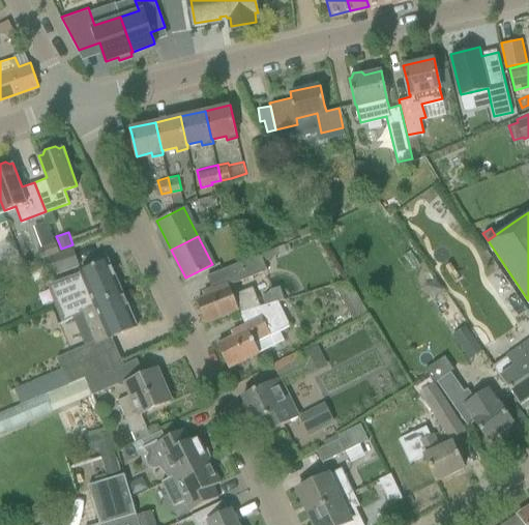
[(43,245),(40,251),(42,256),(59,251),(56,240),(43,245)]
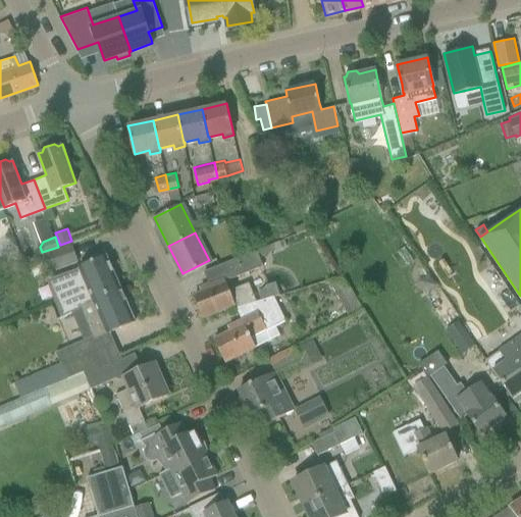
[(230,276),(264,263),(260,255),(284,246),(281,238),(224,261),(230,276)]
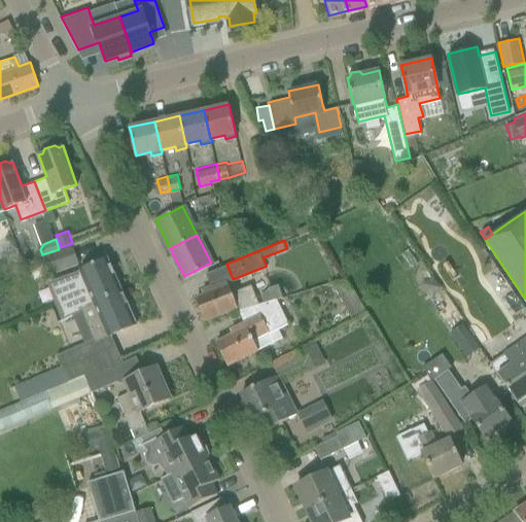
[(42,254),(41,255),(47,273),(78,262),(72,244),(59,249),(42,254)]
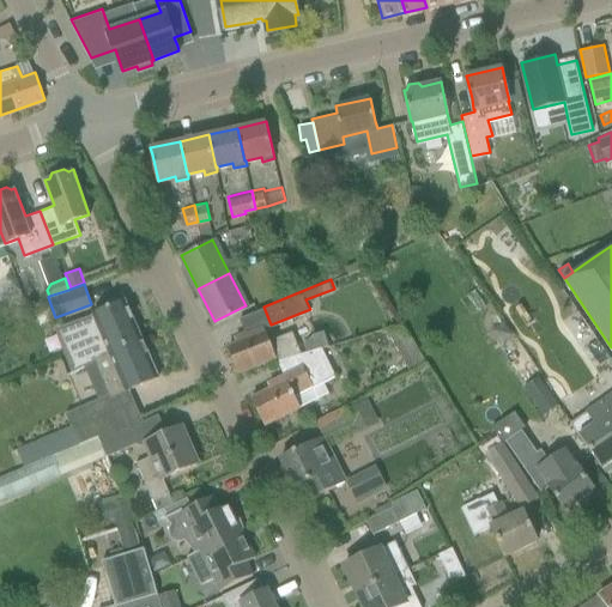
[(125,297),(55,328),(71,369),(85,363),(85,364),(97,359),(96,358),(109,352),(109,351),(143,337),(125,297)]
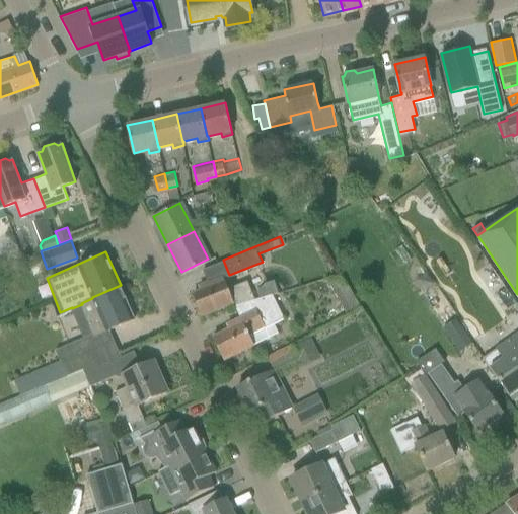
[(433,258),(424,264),(451,304),(459,297),(433,258)]
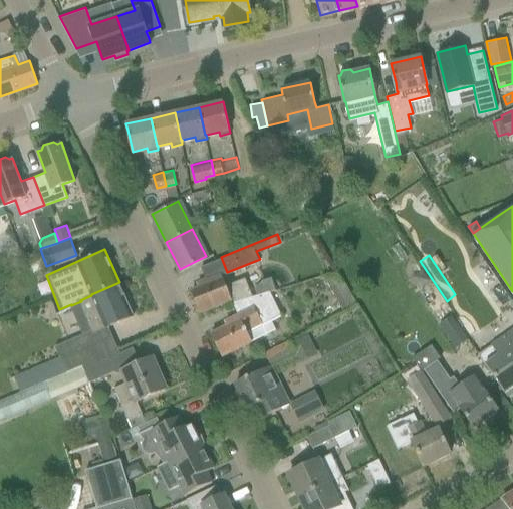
[(356,301),(338,269),(323,273),(343,308),(356,301)]
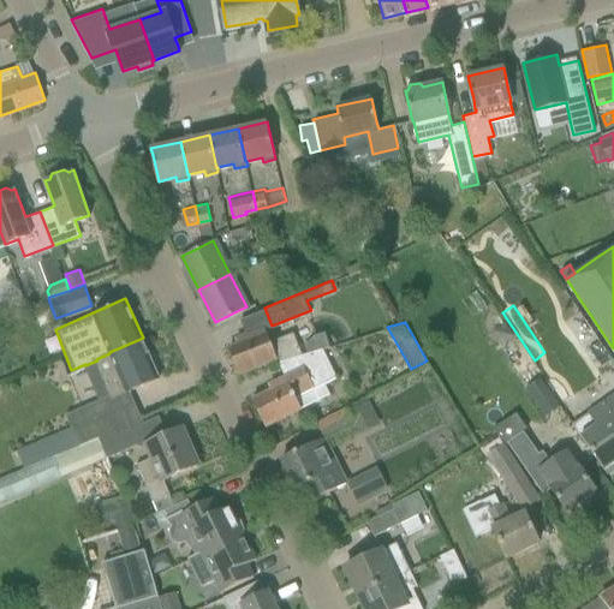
[(264,326),(258,328),(237,338),(238,342),(228,347),(238,372),(276,357),(279,360),(302,353),(293,332),(270,341),(264,326)]
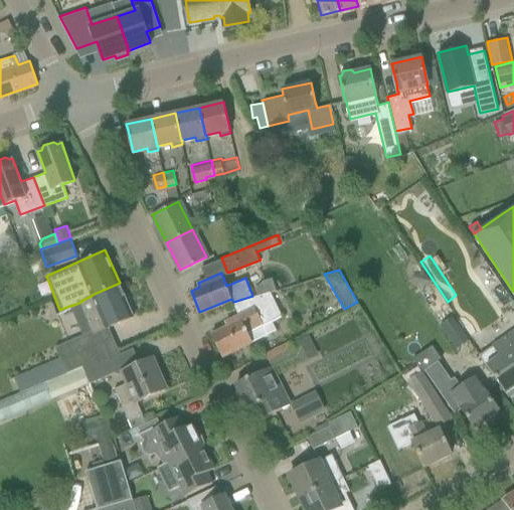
[(274,276),(265,279),(268,289),(277,286),(274,276)]
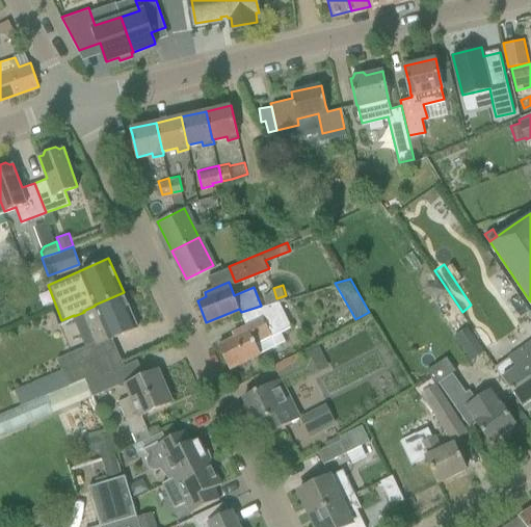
[(11,388),(19,403),(20,404),(85,377),(85,378),(90,376),(90,375),(124,362),(116,347),(107,351),(102,341),(138,325),(124,292),(95,305),(95,306),(83,311),(84,312),(74,316),(75,318),(86,343),(57,357),(60,367),(11,388)]
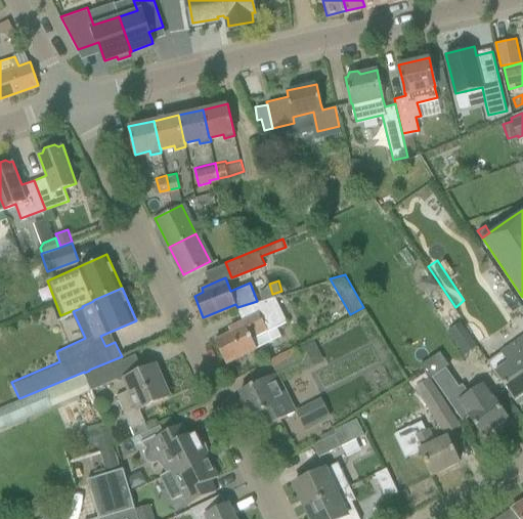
[(274,296),(257,301),(237,307),(243,320),(229,327),(231,331),(215,339),(226,362),(253,348),(254,350),(282,335),(277,325),(287,319),(274,296)]
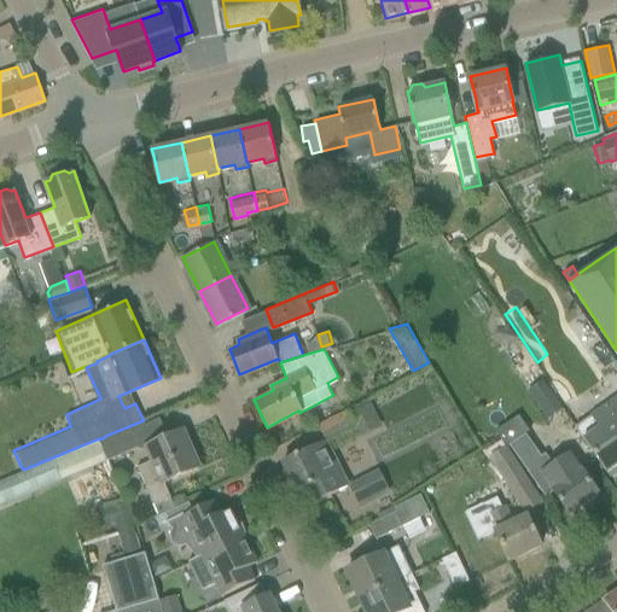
[(543,376),(528,386),(548,415),(564,404),(543,376)]
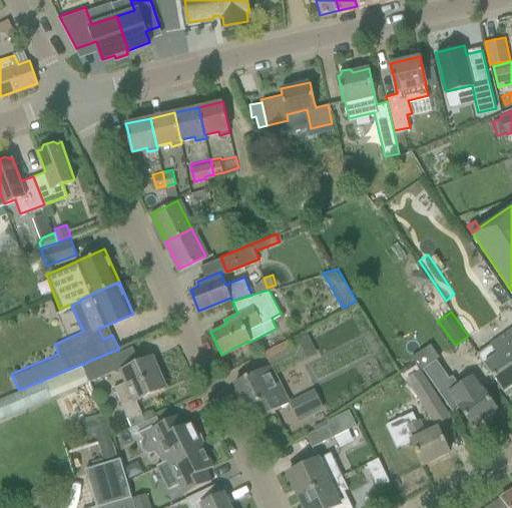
[(485,362),(495,377),(506,393),(511,389),(511,328),(491,343),(498,353),(485,362)]
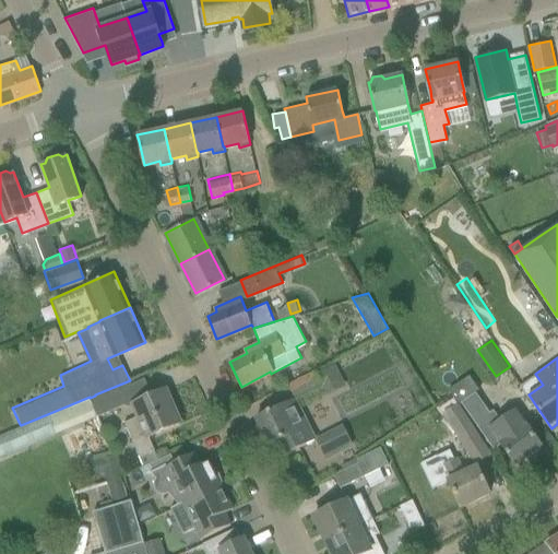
[(288,382),(295,396),(256,415),(270,444),(276,440),(283,454),(317,436),(297,395),(323,380),(330,392),(346,382),(335,362),(317,370),(316,368),(288,382)]
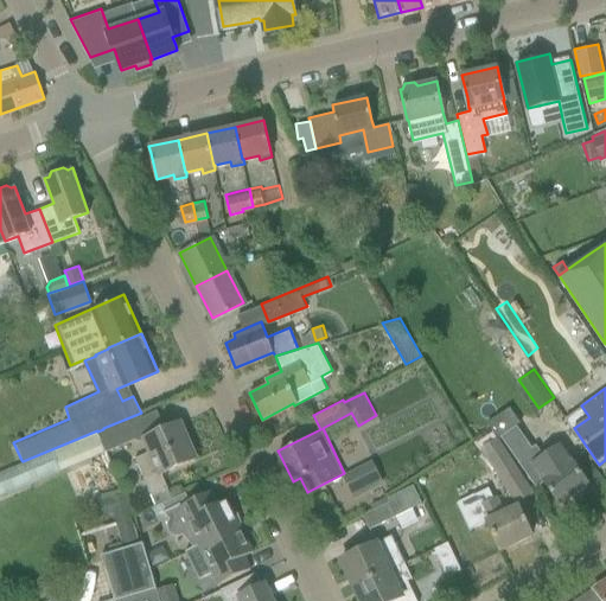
[(103,428),(103,429),(104,432),(103,432),(110,449),(138,436),(145,438),(151,449),(135,456),(152,493),(157,503),(172,497),(161,472),(195,456),(179,421),(165,428),(157,408),(142,415),(141,413),(103,428)]
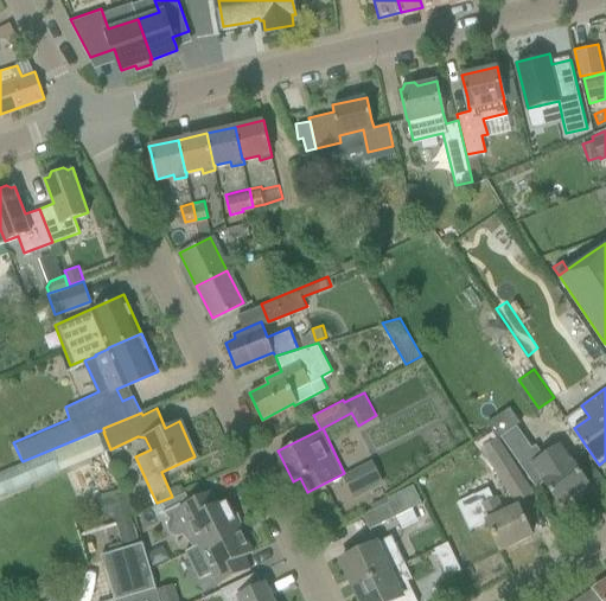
[(561,443),(543,455),(535,443),(531,446),(516,423),(502,434),(506,441),(536,483),(543,478),(560,503),(588,483),(561,443)]
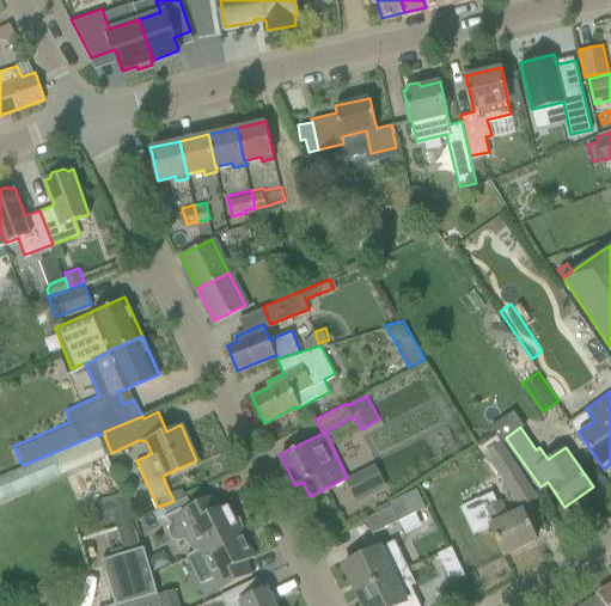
[(480,441),(486,451),(521,503),(536,494),(495,432),(480,441)]
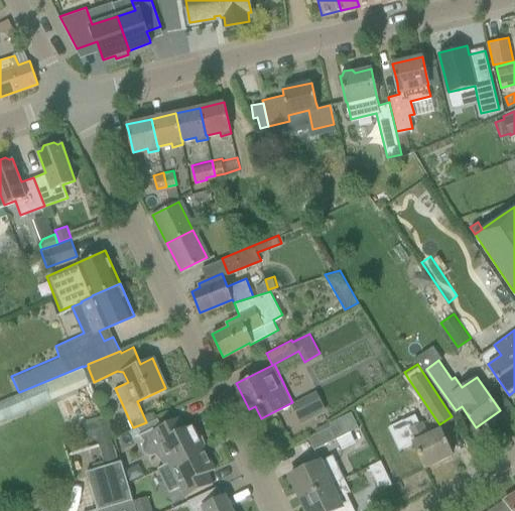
[(0,399),(0,420),(89,381),(83,367),(83,366),(19,392),(18,391),(0,399)]
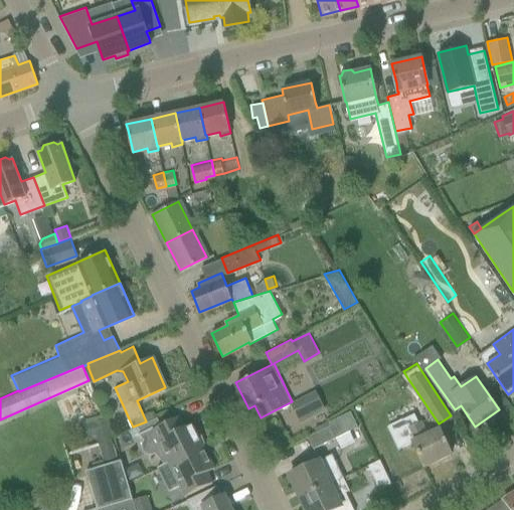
[(316,389),(292,401),(290,402),(298,416),(323,403),(316,389)]
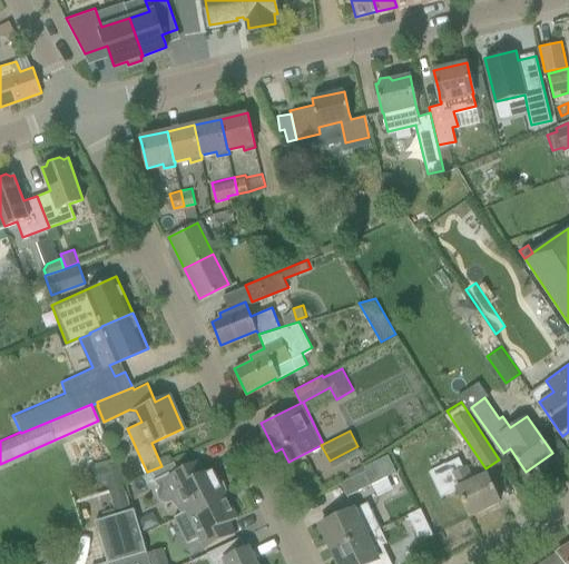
[(364,465),(366,470),(341,482),(346,494),(399,470),(390,453),(364,465)]
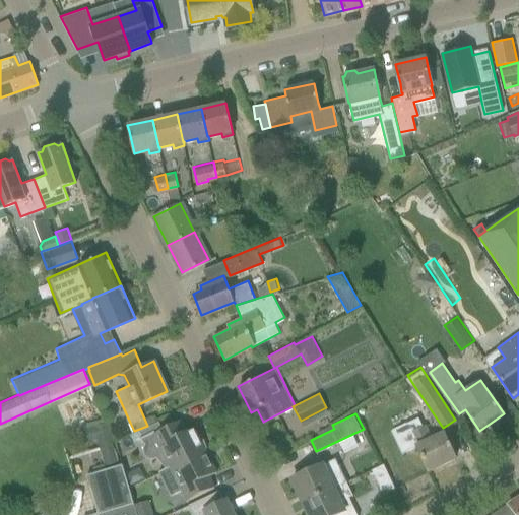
[(402,451),(416,444),(417,445),(416,445),(429,470),(455,457),(444,432),(432,438),(426,425),(424,426),(417,415),(392,428),(402,451)]
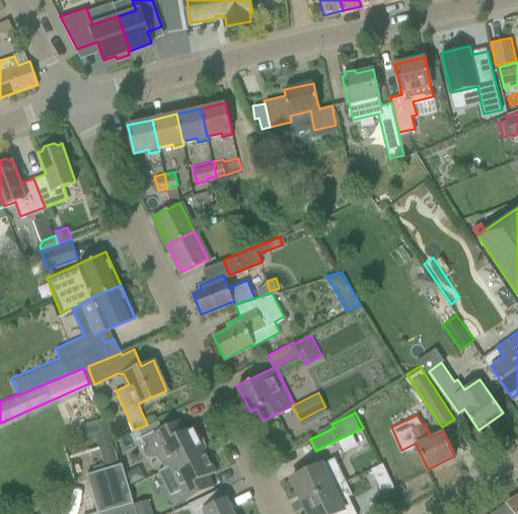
[(180,418),(155,431),(154,430),(141,436),(145,441),(143,445),(143,448),(144,451),(147,454),(150,455),(153,455),(156,453),(166,465),(169,463),(170,465),(205,448),(194,425),(187,429),(180,418)]
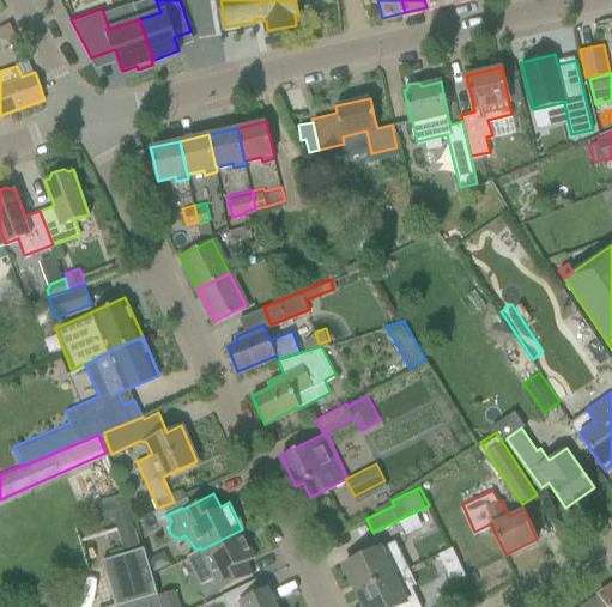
[(134,521),(117,526),(125,548),(141,542),(134,521)]
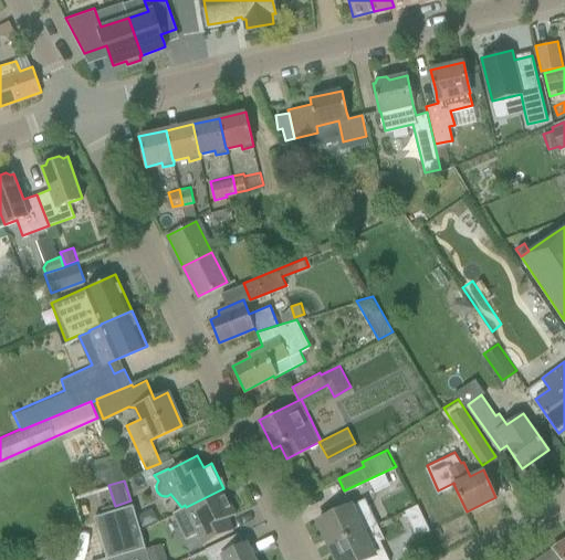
[(223,488),(186,507),(174,513),(186,537),(198,531),(203,543),(213,538),(233,528),(228,517),(236,513),(223,488)]
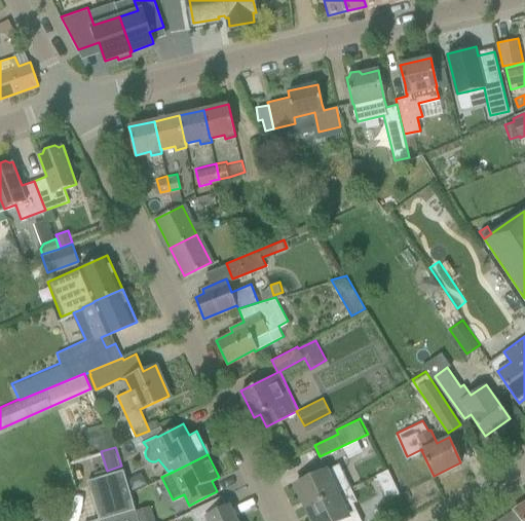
[(296,483),(307,507),(350,486),(339,462),(296,483)]
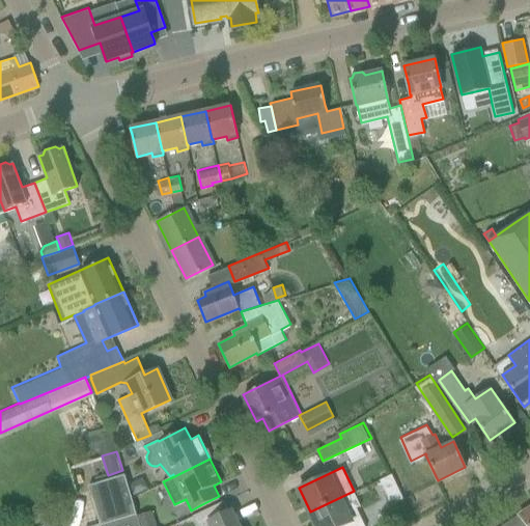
[(89,485),(95,505),(101,525),(140,525),(126,473),(89,485)]
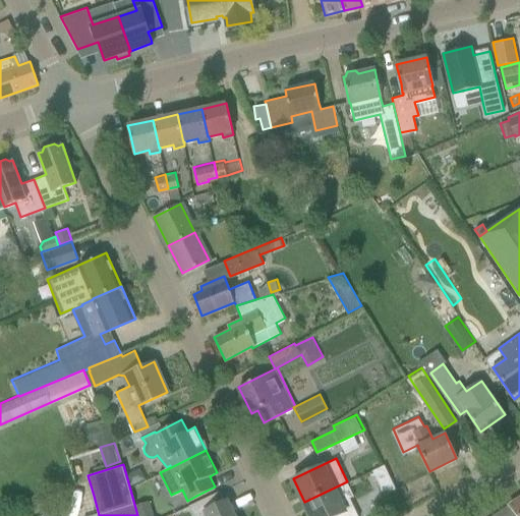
[(384,464),(372,469),(384,494),(396,488),(384,464)]
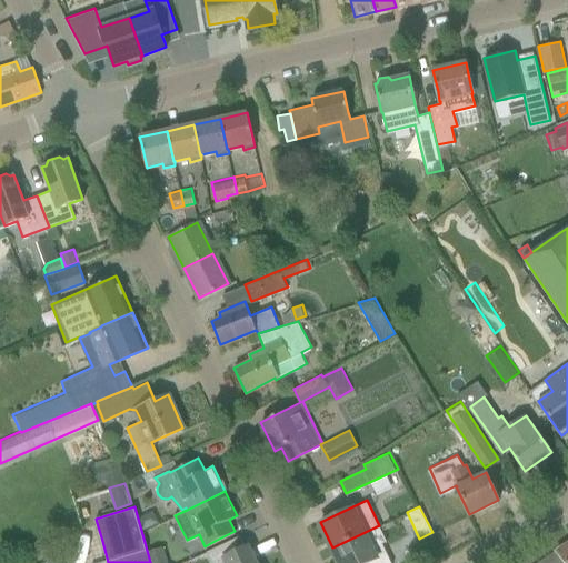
[(379,525),(332,548),(339,562),(391,562),(382,542),(387,540),(379,525)]
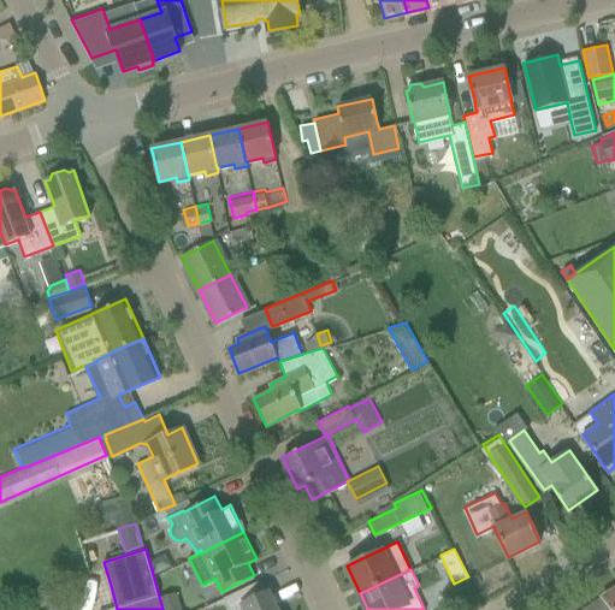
[(243,609),(278,609),(270,590),(256,596),(250,584),(224,597),(229,609),(235,609),(242,606),(243,609)]
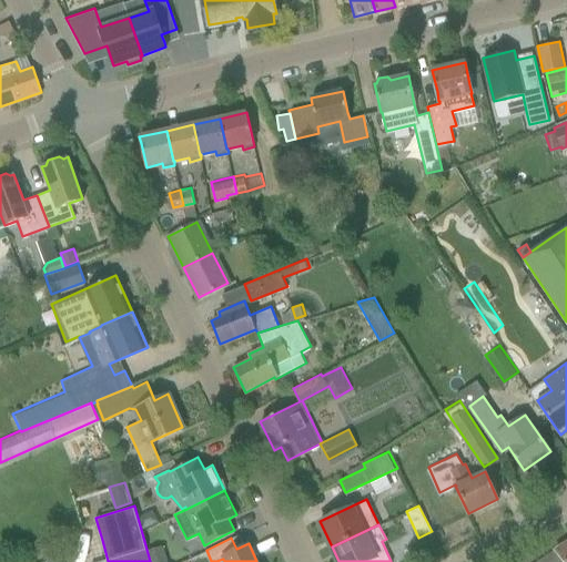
[(566,541),(534,561),(566,561),(566,541)]
